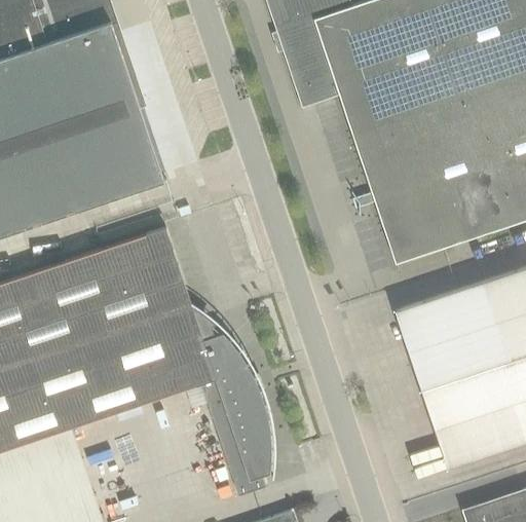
[(0,0),(0,237),(5,236),(13,233),(19,231),(90,208),(145,189),(163,183),(139,111),(139,110),(140,110),(105,8),(109,6),(107,0),(0,0)]
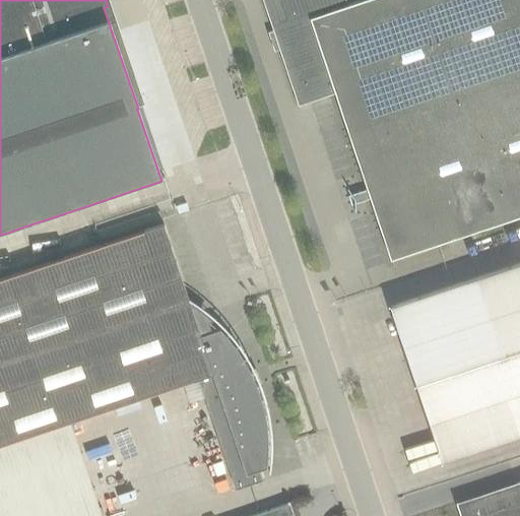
[(391,263),(474,235),(519,219),(519,0),(376,0),(348,9),(344,0),(261,0),(299,111),(335,99),(369,199),(391,263)]
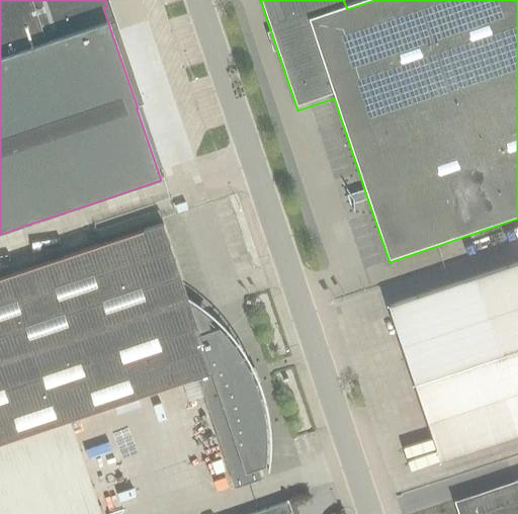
[(101,513),(71,423),(197,380),(235,492),(251,486),(261,483),(258,472),(266,468),(267,462),(267,457),(267,451),(267,445),(267,439),(267,434),(266,428),(265,422),(264,417),(263,411),(262,405),(260,400),(259,394),(257,389),(255,383),(252,377),(250,372),(244,362),(241,357),(238,352),(235,348),(231,343),(228,339),(224,335),(220,330),(198,337),(162,229),(164,228),(163,227),(0,280),(0,513),(101,513)]
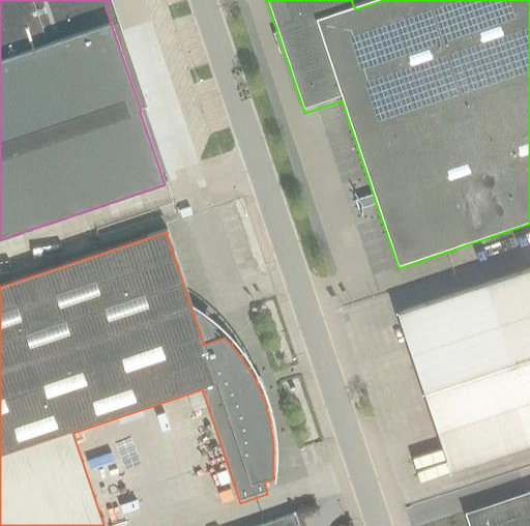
[(529,271),(399,316),(451,473),(529,446),(529,271)]
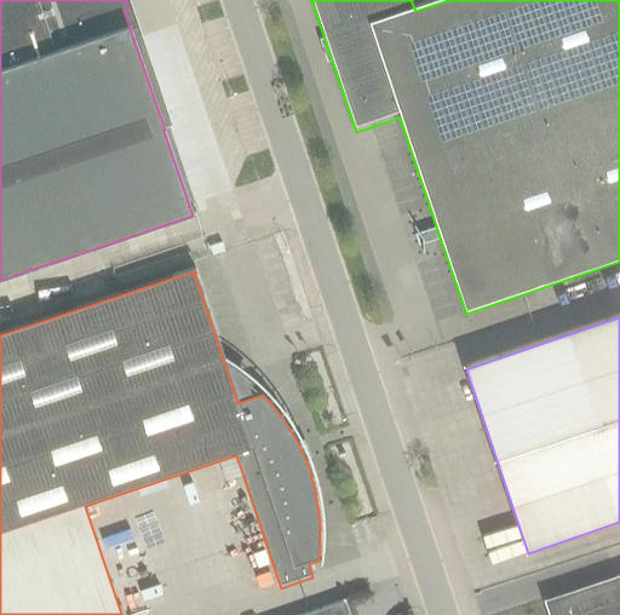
[(619,614),(619,579),(545,605),(547,614),(619,614)]
